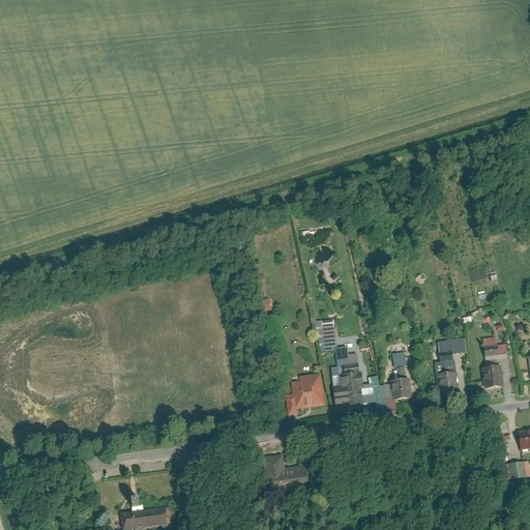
[(274,311),(272,298),(262,299),(263,312),(274,311)]
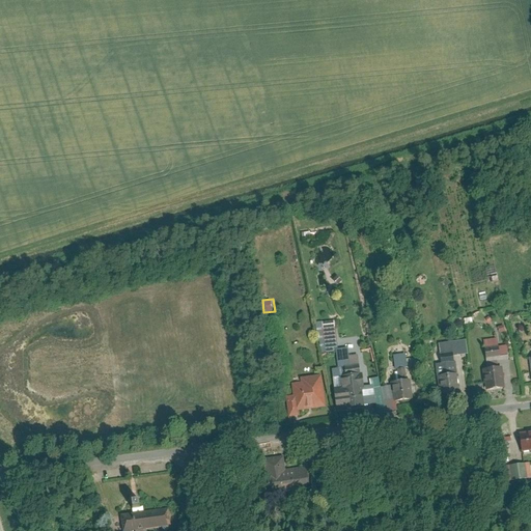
[(322,352),(334,351),(337,366),(350,364),(346,346),(337,348),(333,319),(314,322),(322,352)]
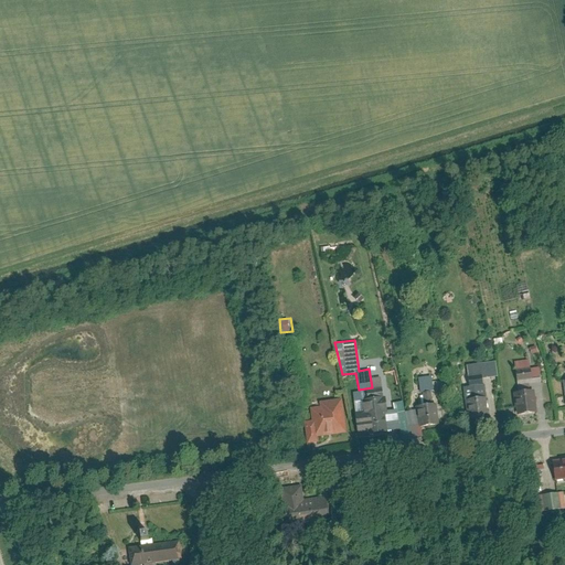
[(469,362),(470,377),(499,375),(497,360),(469,362)]
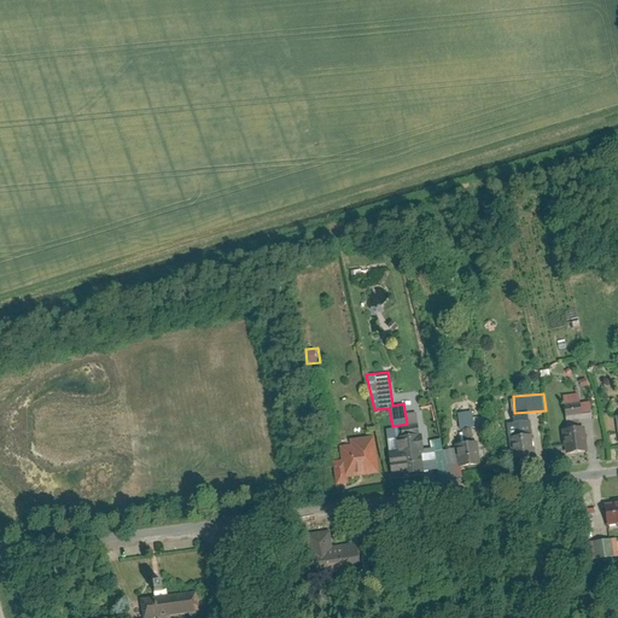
[(563,403),(565,415),(581,413),(579,401),(563,403)]
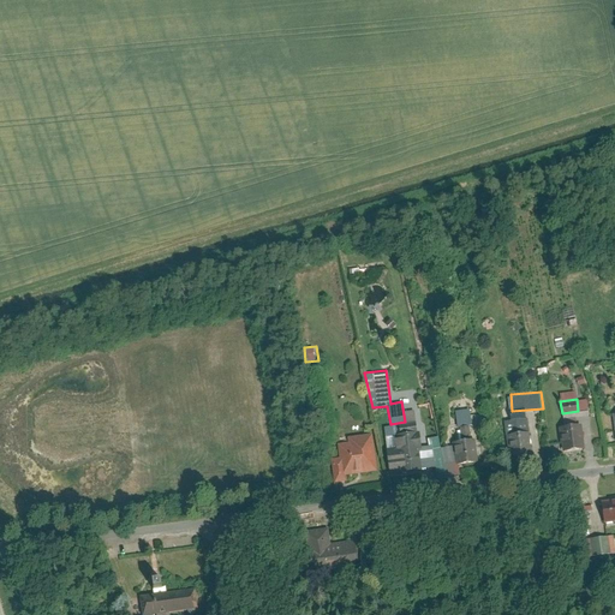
[(470,413),(454,416),(455,428),(459,428),(460,437),(453,439),(457,461),(476,459),(473,436),(469,437),(467,427),(471,425),(470,413)]
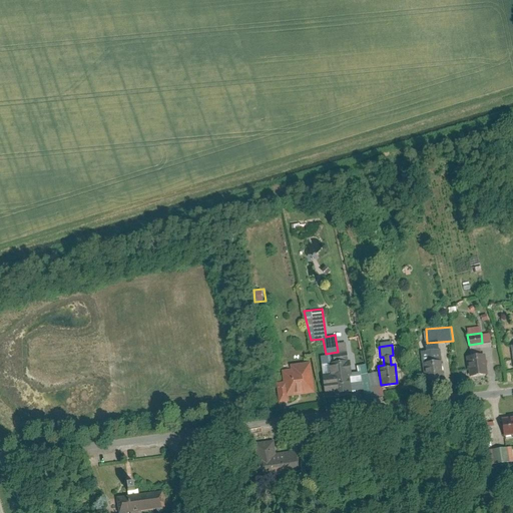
[(486,372),(483,352),(466,355),(469,375),(486,372)]
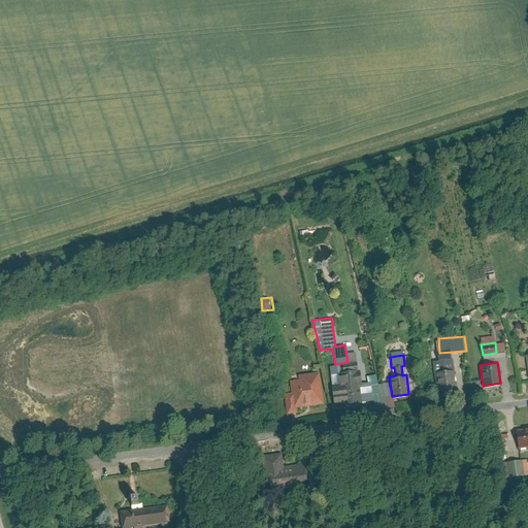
[(331,386),(334,406),(360,403),(354,363),(336,365),(339,385),(331,386)]
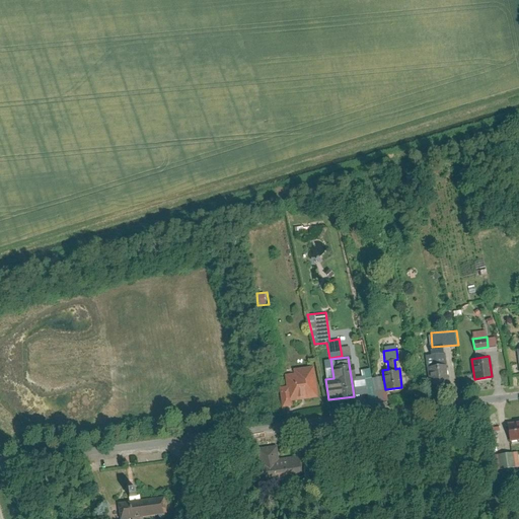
[(430,384),(448,381),(445,362),(427,365),(430,384)]
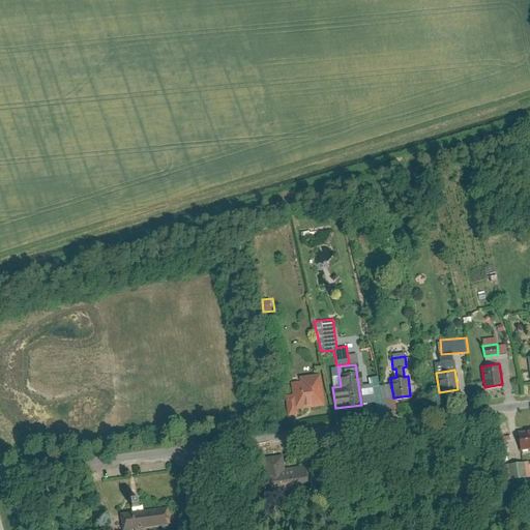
[(297,413),(297,409),(325,405),(320,373),(298,376),(299,380),(290,381),(292,393),(285,394),(287,415),(297,413)]
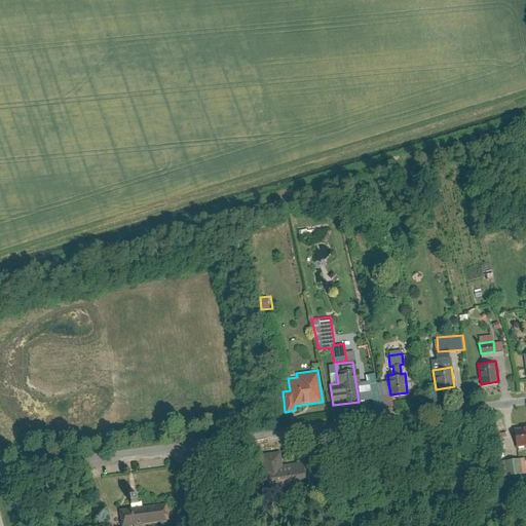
[(525,426),(515,427),(517,447),(525,446),(525,426)]
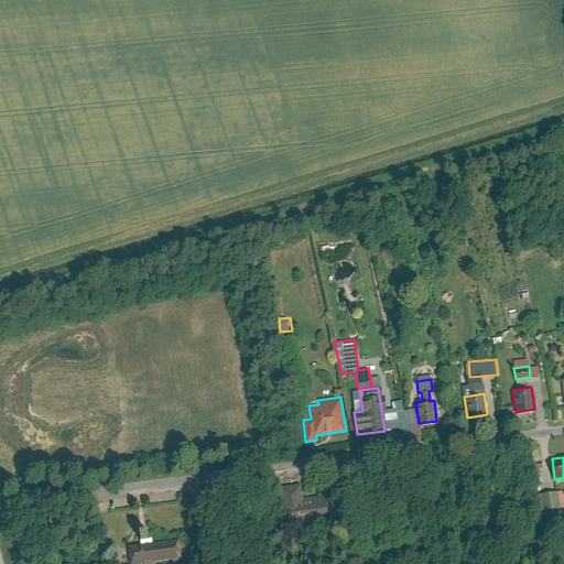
[(306,500),(305,487),(283,489),(288,525),(335,520),(332,497),(306,500)]
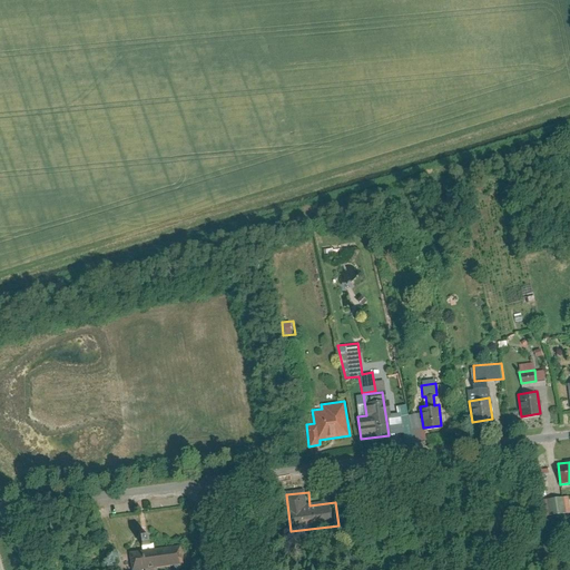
[(569,500),(569,497),(551,500),(553,516),(569,512),(569,500)]
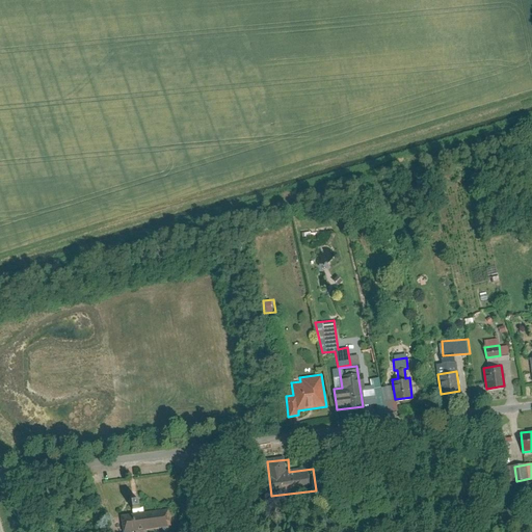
[(120,514),(122,531),(123,531),(134,531),(133,531),(144,531),(144,529),(169,526),(167,508),(120,514)]
